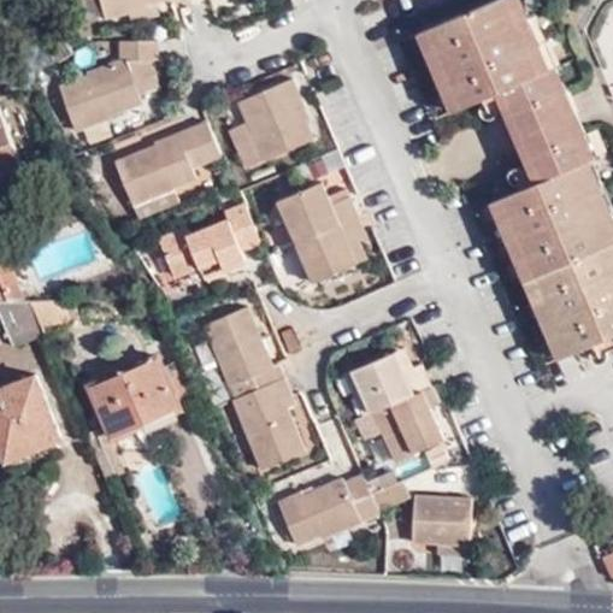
[(101,0),(105,16),(129,10),(128,1),(135,0),(137,3),(146,0),(101,0)]
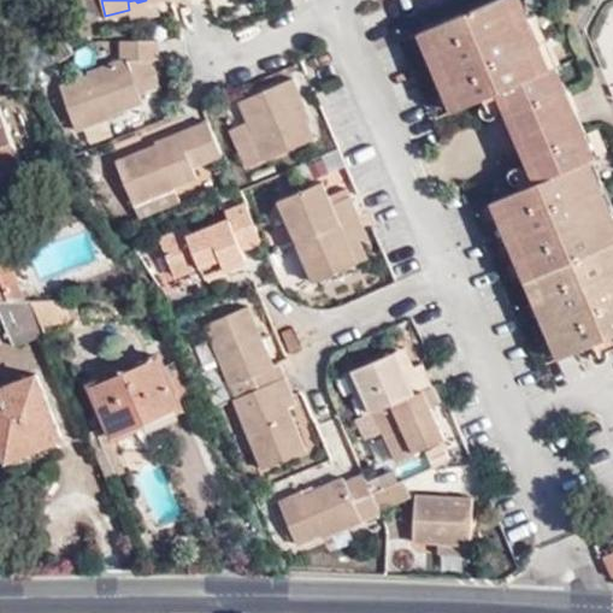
[(155,11),(153,0),(146,0),(137,3),(135,0),(128,1),(129,10),(130,17),(155,11)]
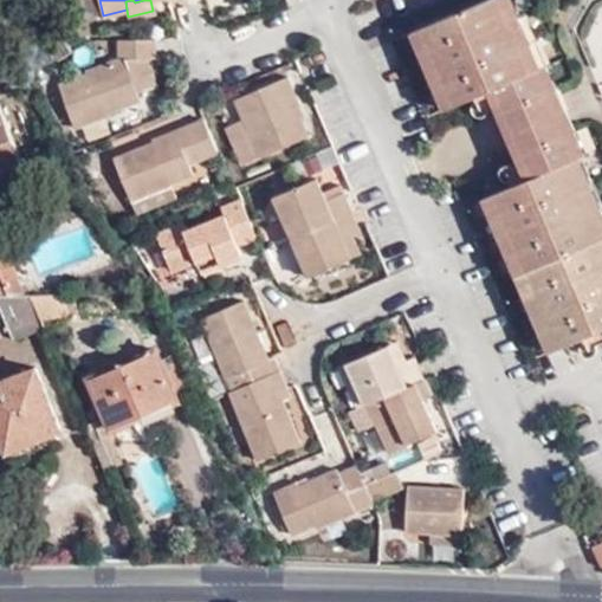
[(497,0),(489,0),(420,28),(428,47),(437,66),(445,85),(453,105),(473,97),(474,102),(486,96),(491,107),(499,103),(503,111),(512,134),(522,155),(525,166),(518,168),(522,179),(510,183),(511,188),(491,196),(499,215),(506,234),(515,254),(523,273),(531,291),(539,311),(548,331),(556,350),(601,330),(601,246),(600,241),(589,217),(577,189),(567,164),(574,161),(563,138),(554,116),(544,95),(535,71),(529,75),(518,47),(506,20),(497,0)]
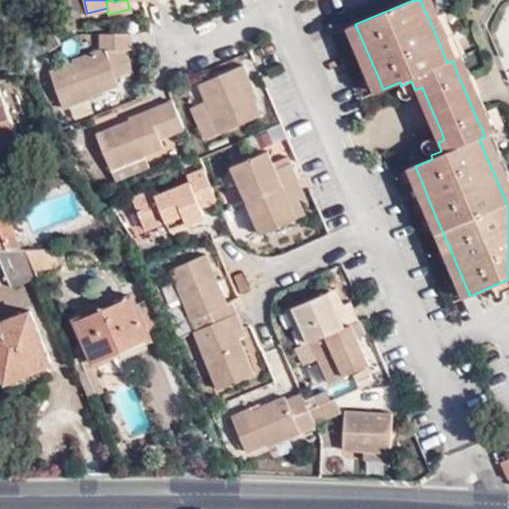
[(431,0),(420,0),(428,17),(437,14),(431,0)]
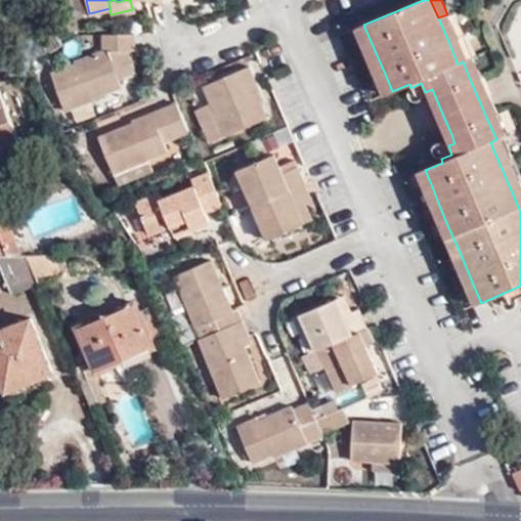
[(457,38),(447,14),(438,17),(448,41),(457,38)]
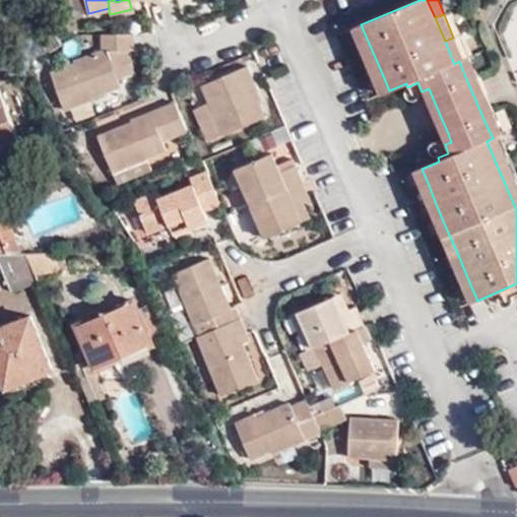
[(5,17),(0,19),(0,27),(3,31),(11,25),(5,17)]
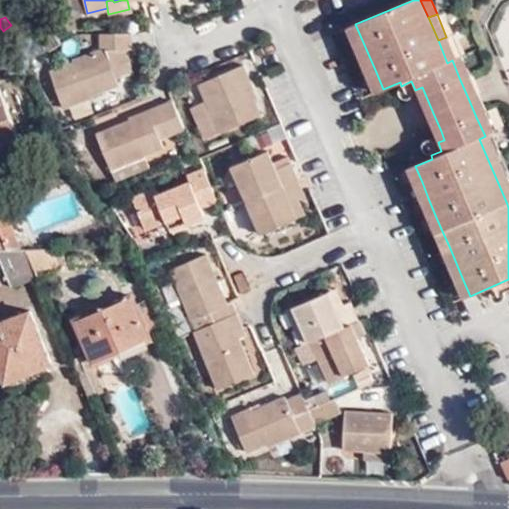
[(353,44),(362,40),(355,24),(346,29),(353,44)]
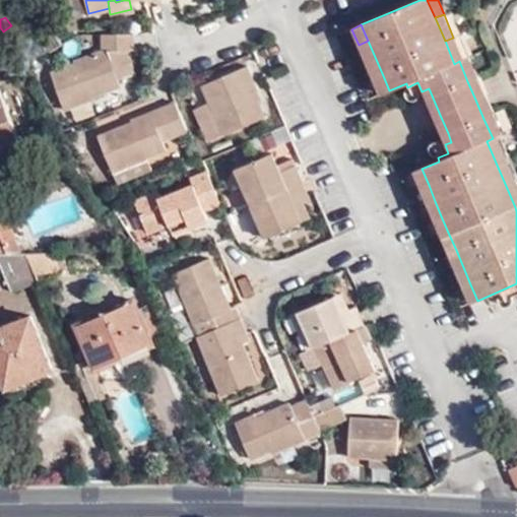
[(127,30),(97,33),(98,50),(82,56),(83,59),(48,72),(61,108),(91,98),(89,91),(98,89),(99,92),(117,85),(114,78),(104,50),(121,48),(128,48),(127,30)]
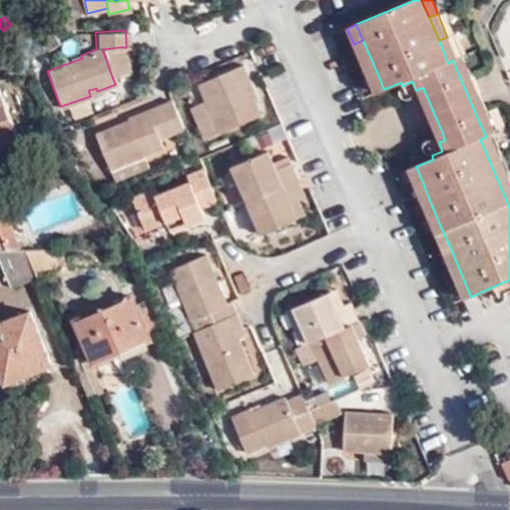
[(457,59),(447,37),(439,40),(448,63),(453,60),(457,59)]
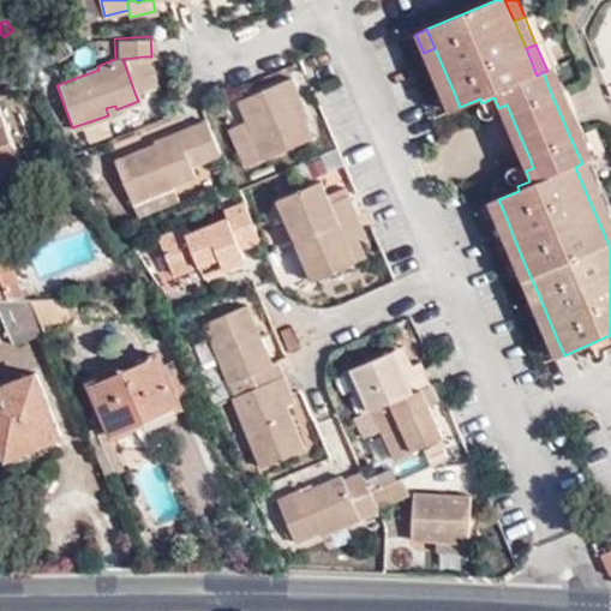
[(65,46),(49,54),(53,61),(54,63),(69,53),(65,46)]
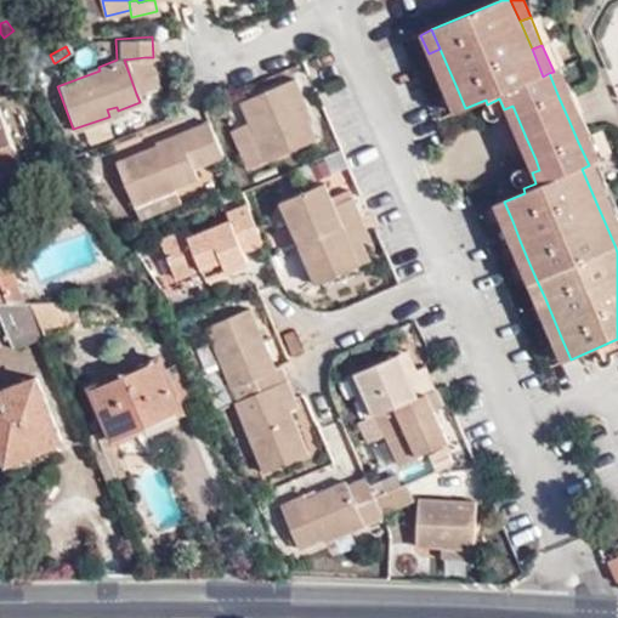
[(440,49),(429,54),(437,73),(448,68),(440,49)]
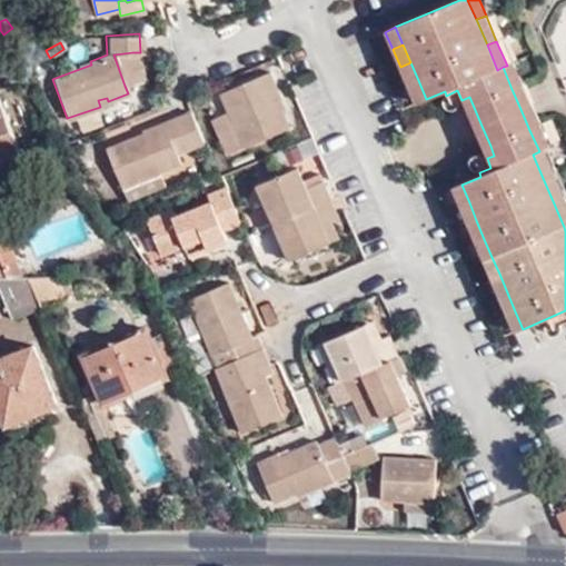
[(36,62),(49,57),(46,50),(33,57),(36,62)]
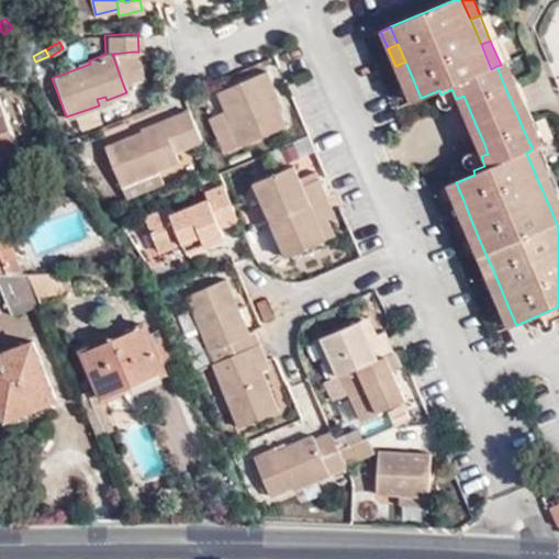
[(141,78),(131,52),(112,54),(123,85),(141,78)]
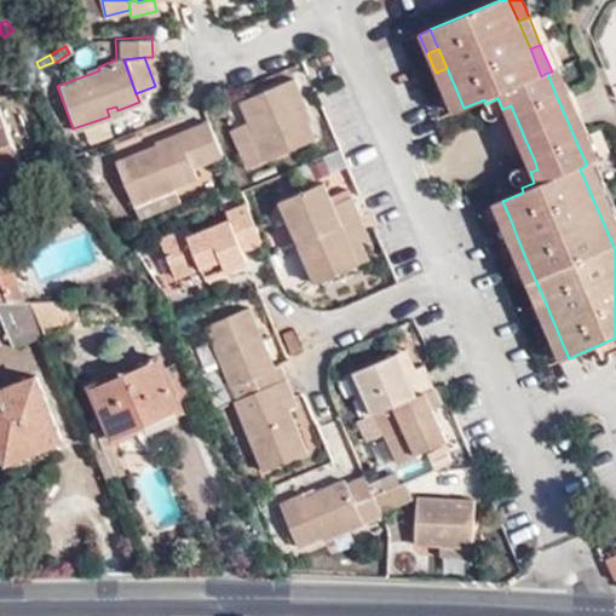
[(447,68),(436,73),(443,92),(455,87),(447,68)]
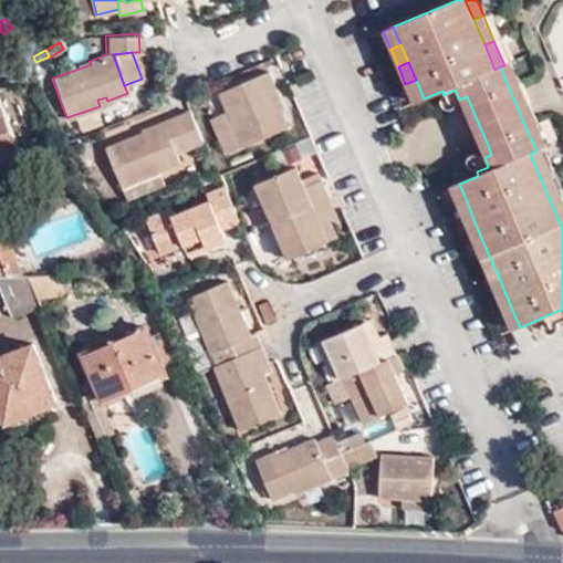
[(500,66),(509,89),(519,84),(510,62),(504,65),(500,66)]
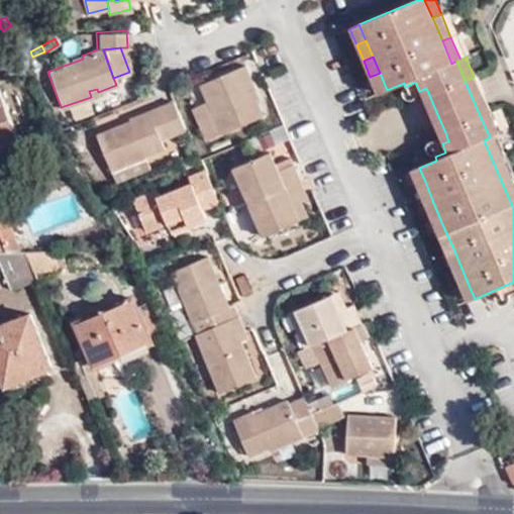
[(241,64),(198,83),(205,99),(188,107),(202,138),(218,132),(260,115),(253,98),(250,99),(247,93),(249,92),(244,79),(247,78),(241,64)]
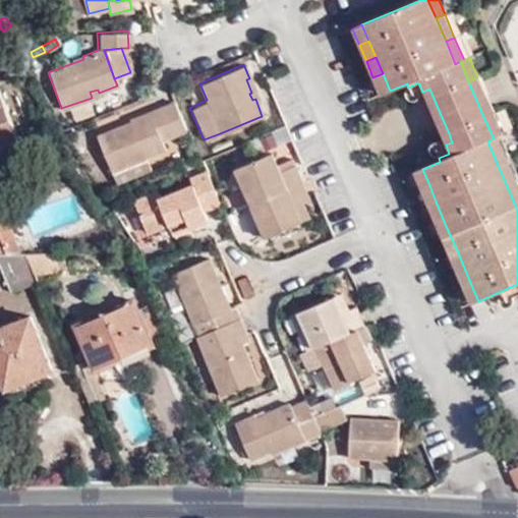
[(383,73),(372,77),(381,95),(390,91),(383,73)]
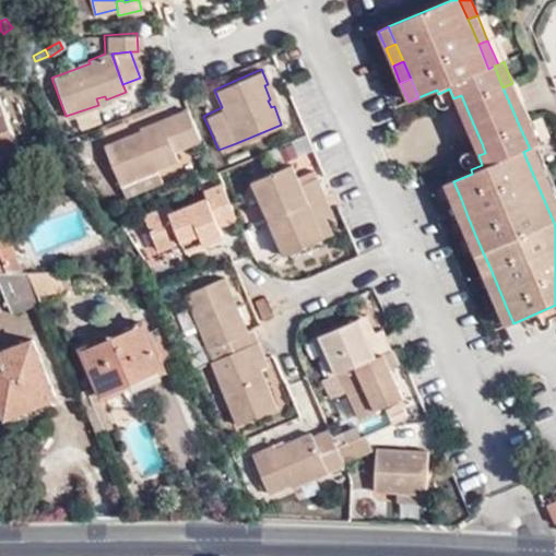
[(512,83),(503,87),(511,107),(521,104),(512,83)]
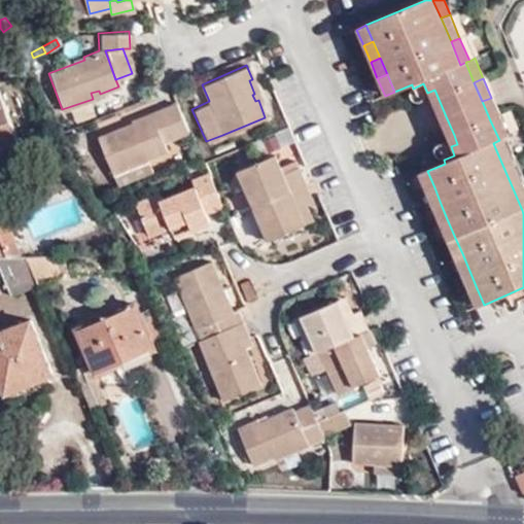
[(430,100),(438,97),(434,90),(427,93),(430,100)]
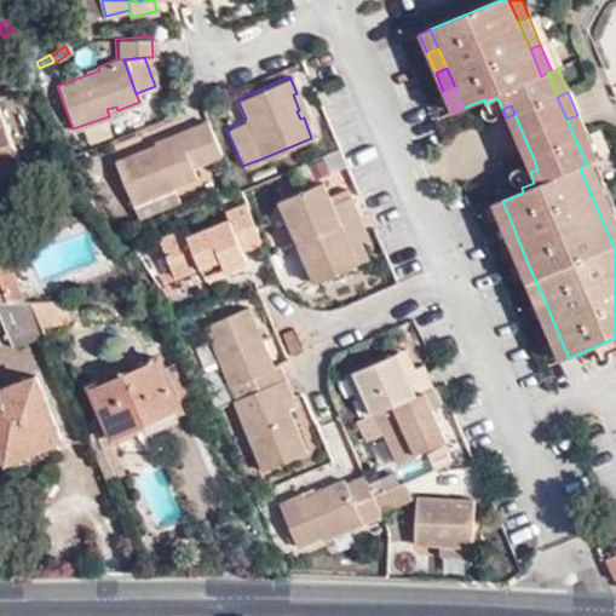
[(0,172),(18,165),(0,107),(0,172)]
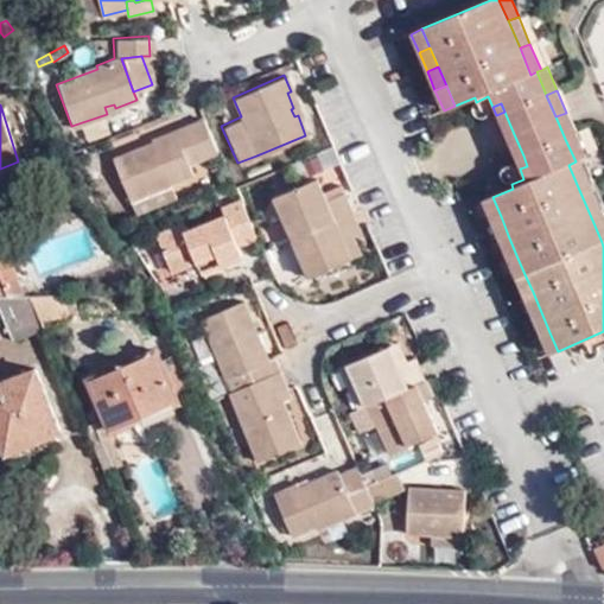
[(504,112),(496,115),(507,138),(514,134),(504,112)]
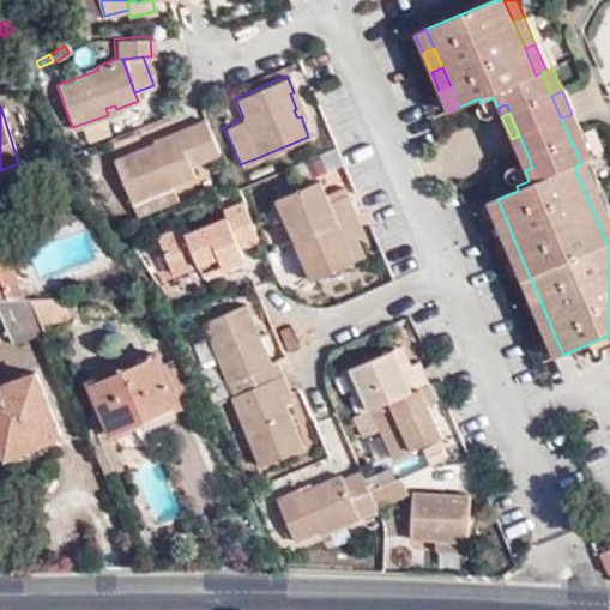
[(581,136),(572,114),(561,118),(571,140),(581,136)]
